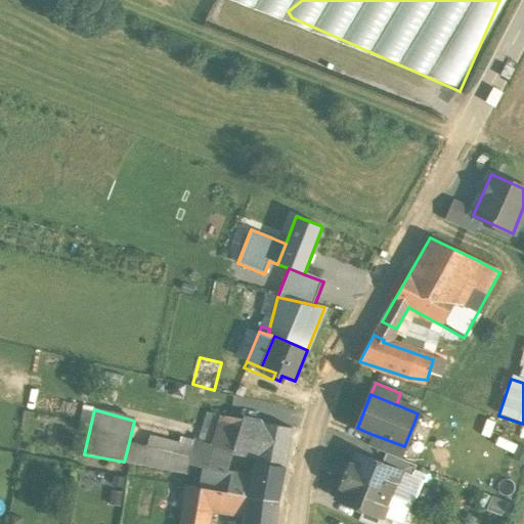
[(223,416),(207,412),(198,441),(193,440),(189,456),(187,465),(206,470),(207,470),(223,416)]
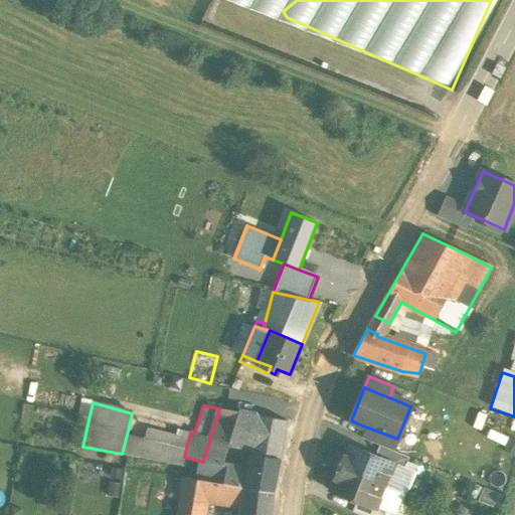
[(238,411),(219,408),(203,462),(222,466),(222,465),(229,445),(229,444),(238,411)]
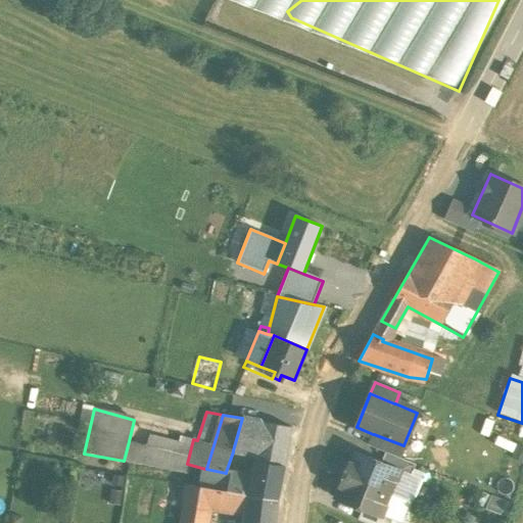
[(291,427),(242,418),(233,450),(255,455),(284,460),(291,427)]
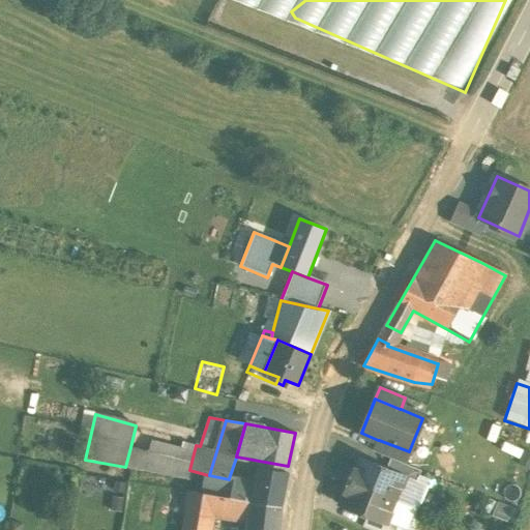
[(197,440),(153,430),(148,451),(192,462),(196,445),(197,440)]
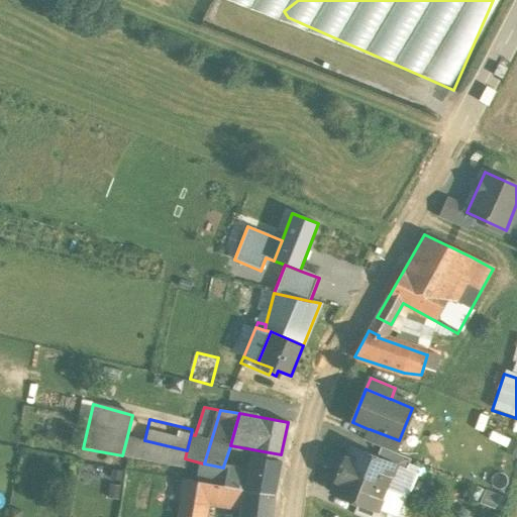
[(399,440),(370,429),(369,429),(365,440),(381,447),(394,452),(399,440)]
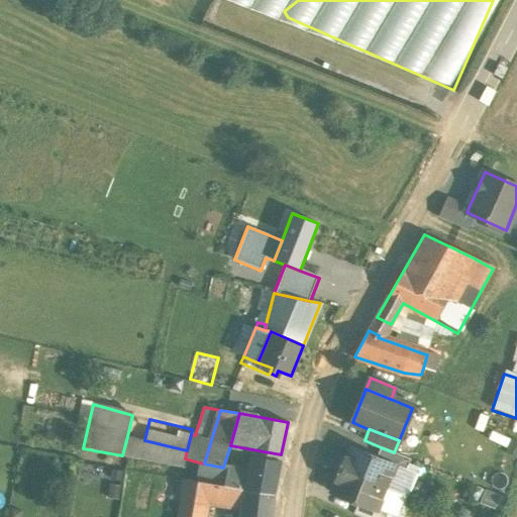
[(144,440),(127,436),(122,455),(182,467),(185,458),(187,450),(144,440)]
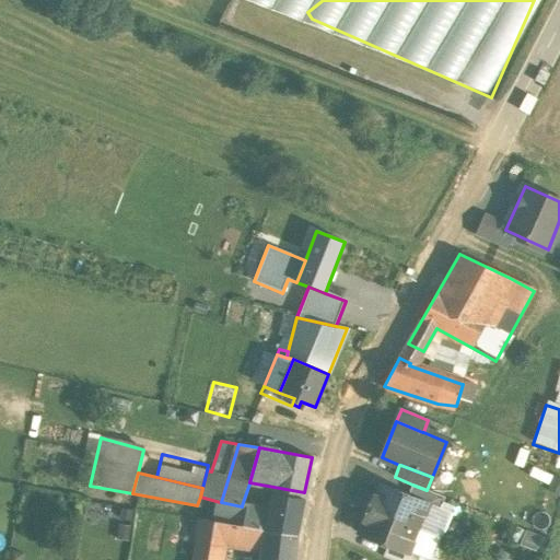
[(407,497),(378,485),(369,509),(418,528),(427,505),(428,504),(407,497)]
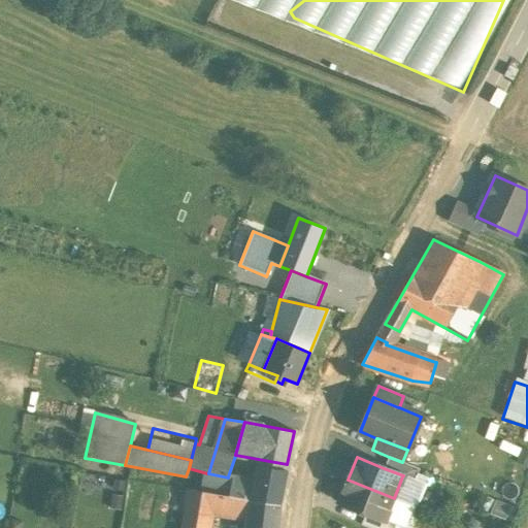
[(402,462),(389,457),(384,468),(403,475),(402,476),(414,482),(419,469),(402,462)]
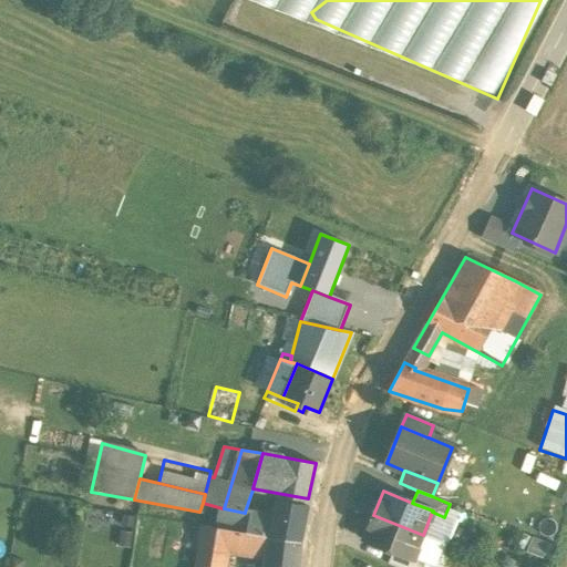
[(308,498),(277,493),(276,500),(307,505),(308,498)]
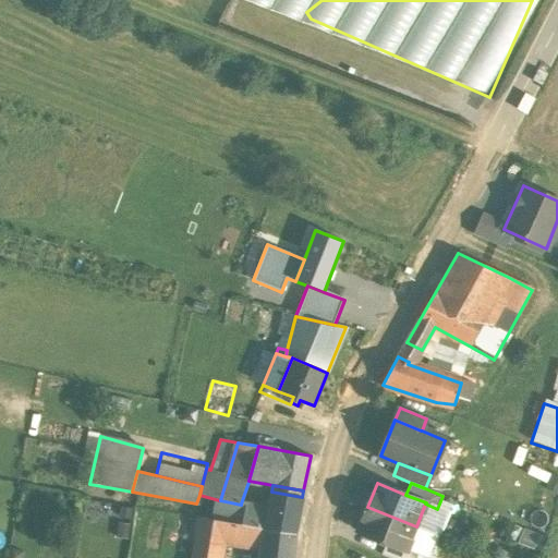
[(302,497),(271,492),(268,508),(264,528),(265,528),(294,533),(302,497)]
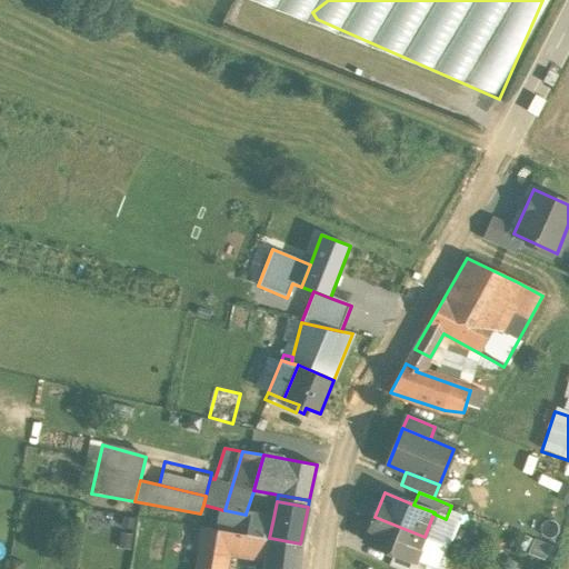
[(225,510),(223,510),(220,530),(230,531),(247,535),(250,515),(246,513),(246,515),(225,510)]
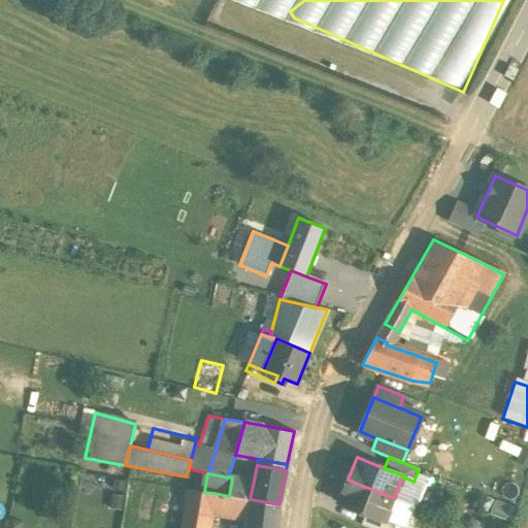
[(254,481),(232,477),(229,496),(250,499),(254,481)]
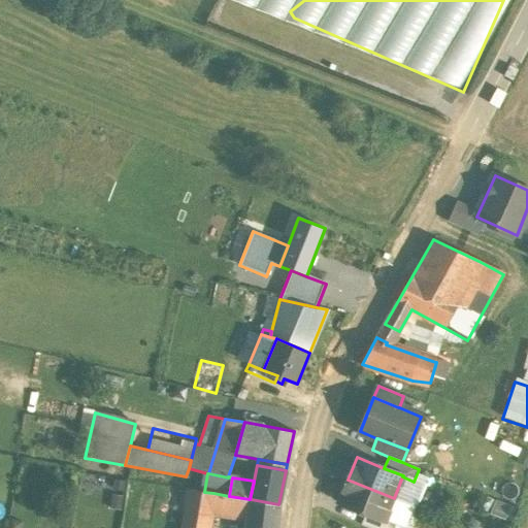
[(394,498),(348,480),(338,502),(365,514),(384,522),(385,520),(394,498)]
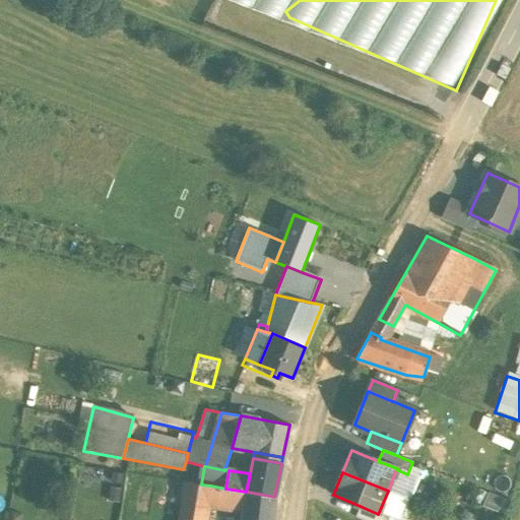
[(201,484),(186,481),(179,519),(204,519),(207,504),(210,485),(201,484)]
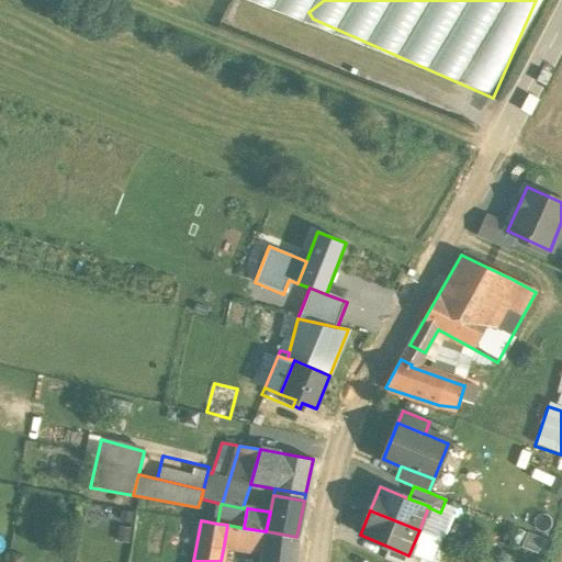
[(244,528),(227,525),(224,544),(263,553),(267,531),(266,531),(244,528)]
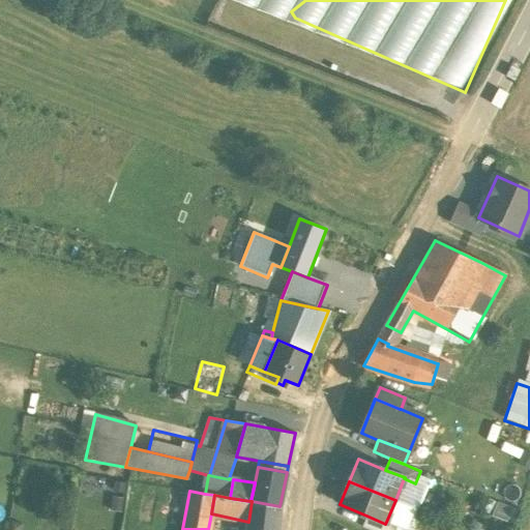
[(280,506),(252,501),(248,522),(247,529),(277,529),(281,506),(280,506)]
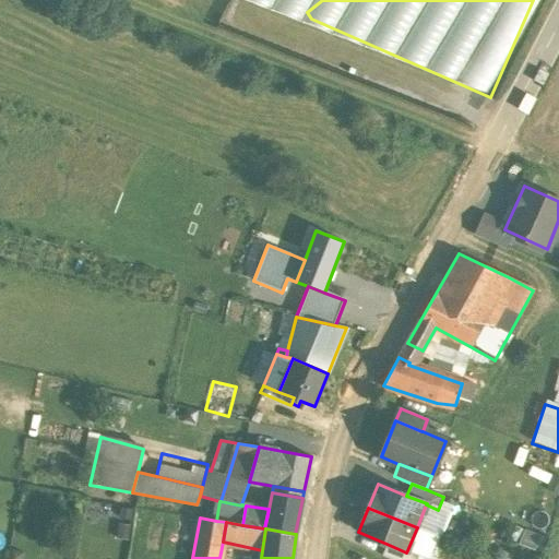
[(406,552),(387,544),(381,556),(389,558),(417,558),(419,556),(407,550),(406,552)]
